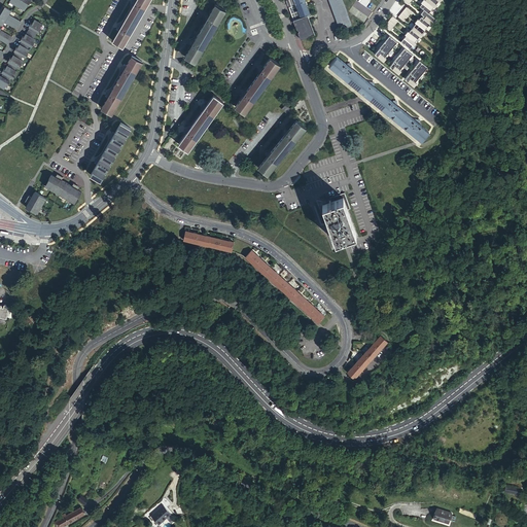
[(9,0),(25,9),(29,2),(30,0),(9,0)]
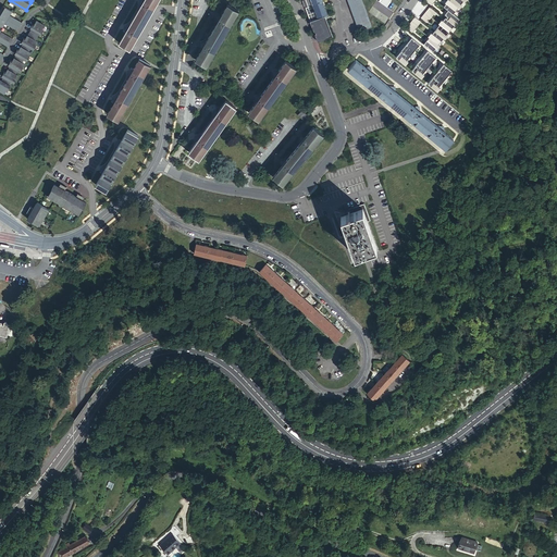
[(145,0),(120,42),(130,48),(158,0),(145,0)]
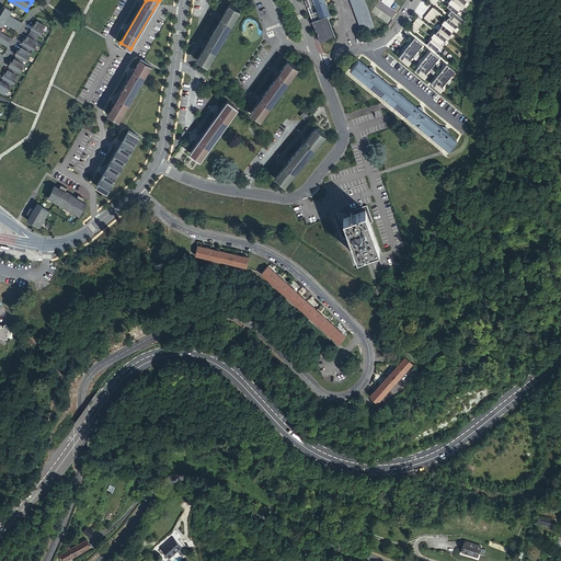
[(350,0),(361,30),(375,25),(365,0),(350,0)]
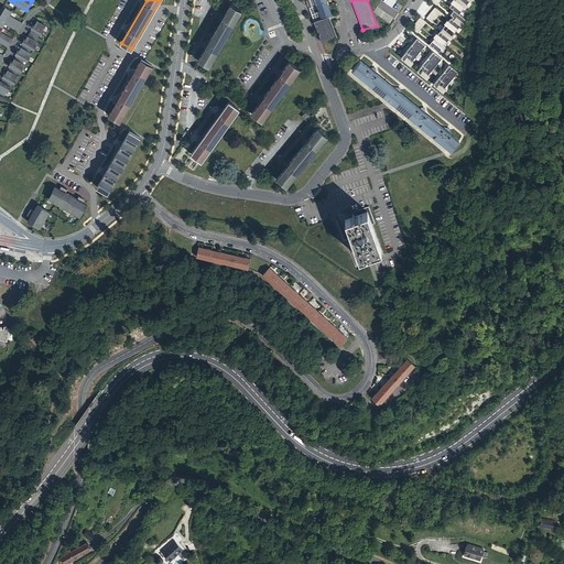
[(464,8),(455,0),(452,0),(451,2),(452,3),(449,7),(454,10),(458,14),(464,8)]
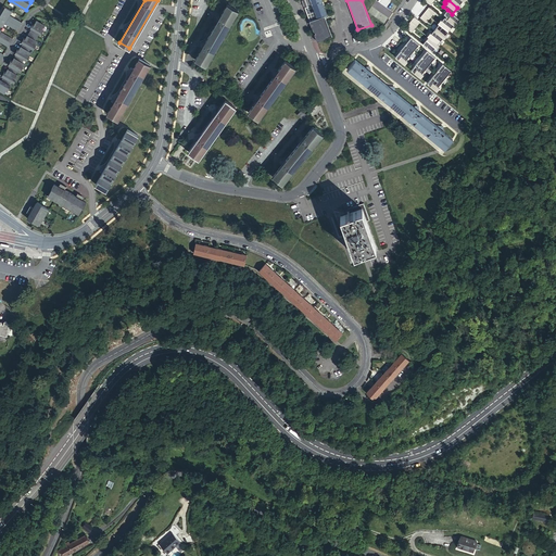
[(323,1),(313,4),(315,12),(314,12),(310,13),(311,13),(308,14),(315,34),(316,34),(319,40),(332,36),(325,15),(328,14),(323,1)]
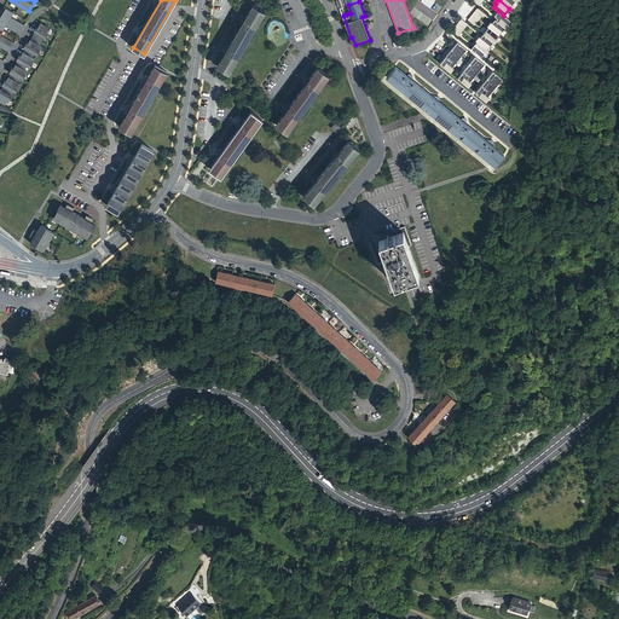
[(13,18),(16,13),(4,6),(0,11),(1,12),(0,15),(0,63),(3,59),(0,57),(0,45),(7,50),(13,41),(3,36),(9,27),(18,33),(23,24),(13,18)]
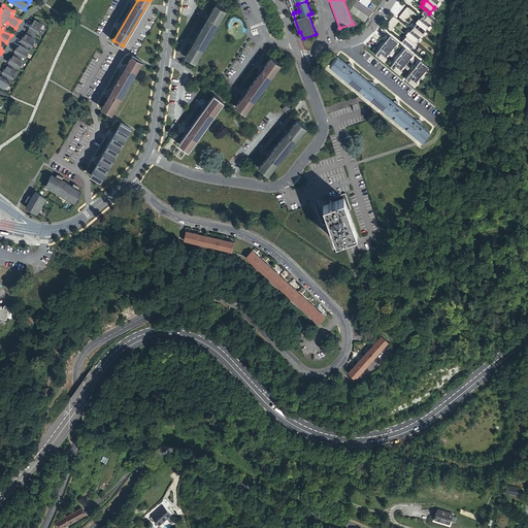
[(225,10),(217,5),(209,18),(196,39),(186,57),(195,62),(225,10)]
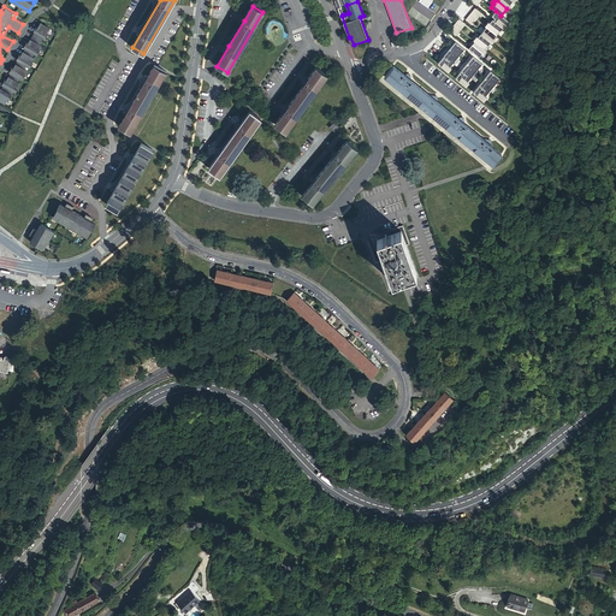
[(501,16),(496,11),(492,16),(495,18),(493,21),(503,28),(504,29),(507,25),(505,24),(508,21),(501,16)]
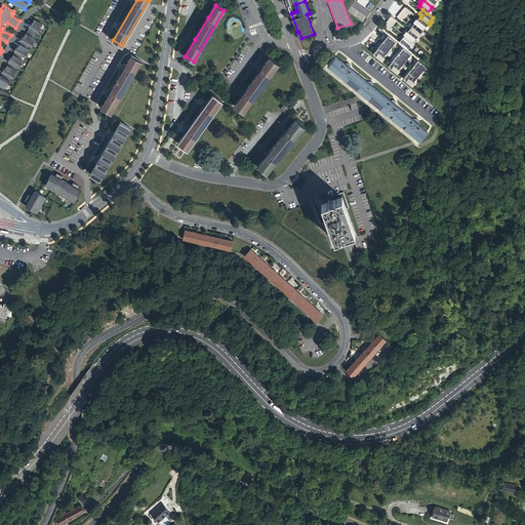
[(420,17),(419,16),(417,19),(416,18),(413,22),(414,23),(423,30),(429,24),(420,17)]
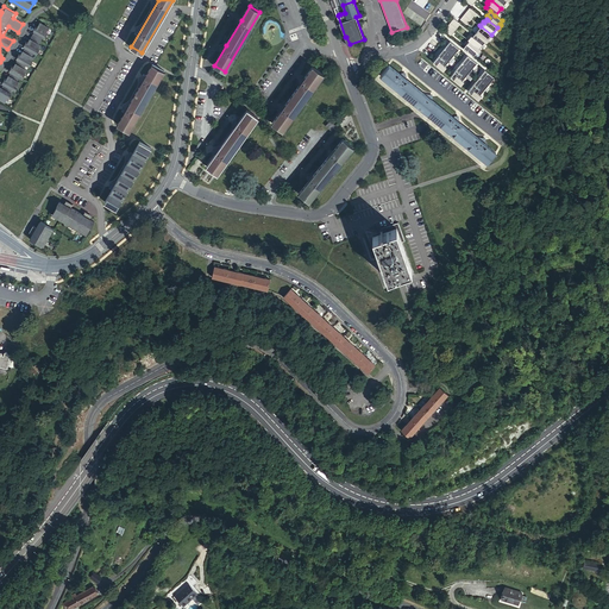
[(4,85),(0,90),(0,98),(6,102),(11,93),(12,89),(16,90),(20,82),(18,81),(20,77),(23,79),(27,70),(25,68),(27,64),(30,67),(35,57),(32,56),(35,52),(37,54),(42,45),(39,44),(42,41),(41,41),(43,37),(49,27),(41,22),(29,42),(26,41),(24,46),(25,48),(22,55),(19,54),(17,58),(18,60),(14,67),(12,66),(10,70),(11,71),(7,79),(5,77),(2,83),(4,85)]
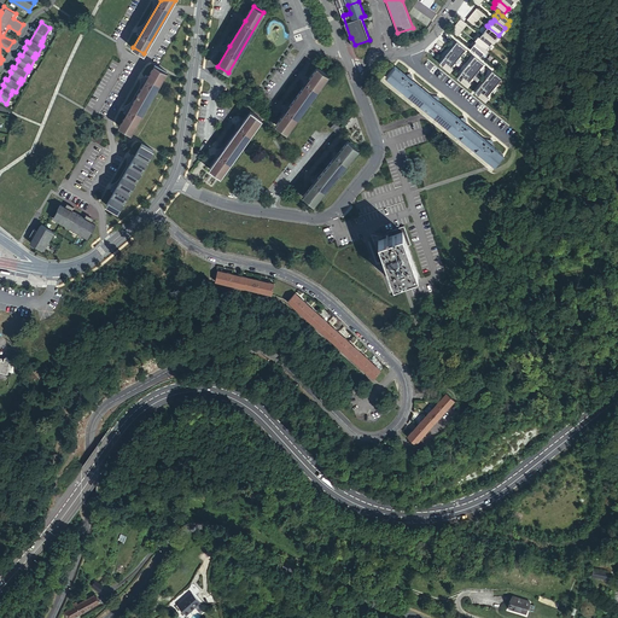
[(499,35),(488,27),(482,34),(493,42),(494,44),(496,40),(495,39),(499,35)]
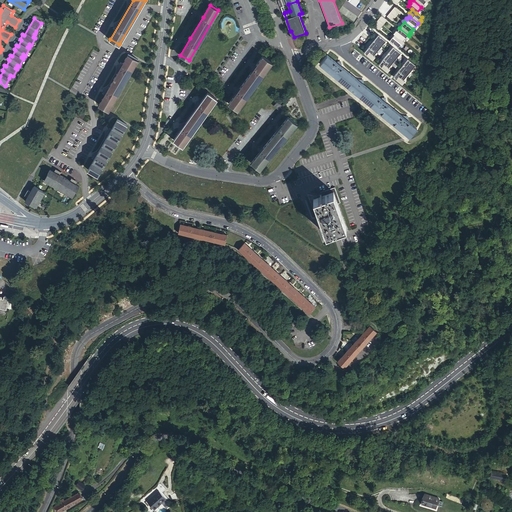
[(408,35),(399,28),(397,31),(396,30),(393,33),(403,41),(408,35)]
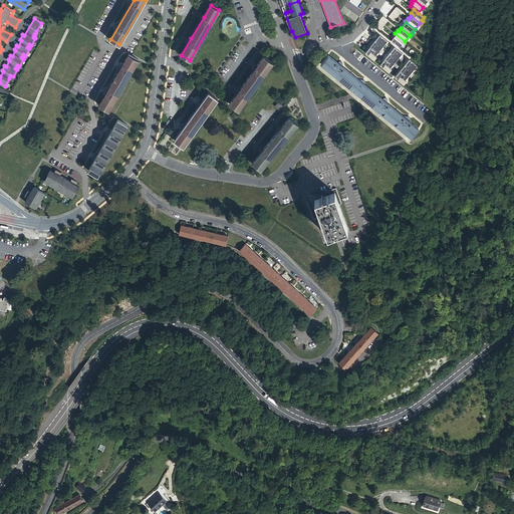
[(405,41),(396,34),(391,40),(400,47),(402,44),(404,45),(406,42),(405,41)]
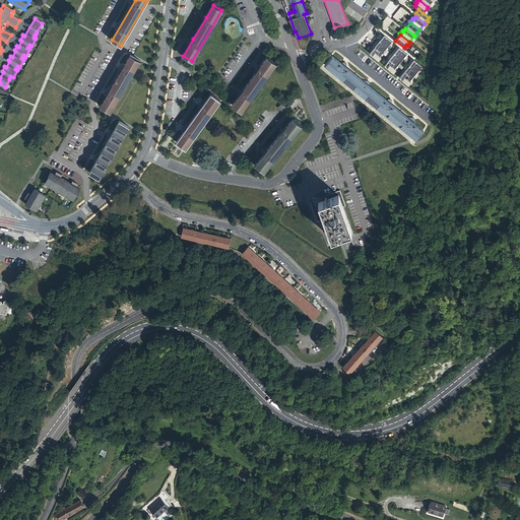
[(384,36),(372,50),(380,56),(392,42),(384,36)]
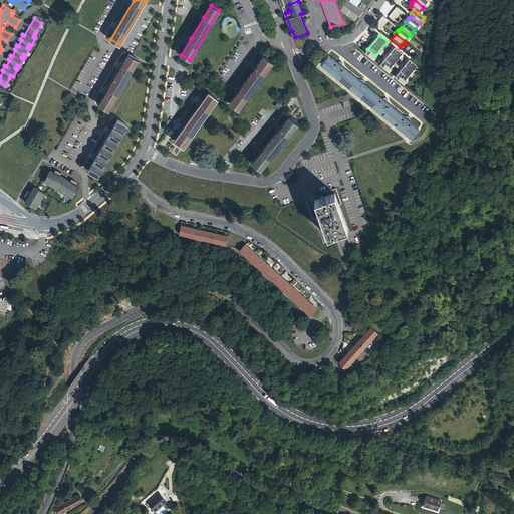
[(395,47),(382,61),(391,68),(403,53),(395,47)]
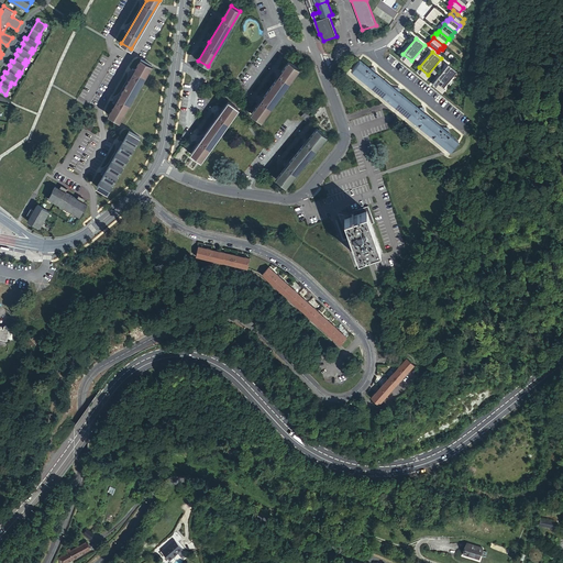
[(412,62),(411,61),(403,54),(400,57),(409,65),(412,62)]
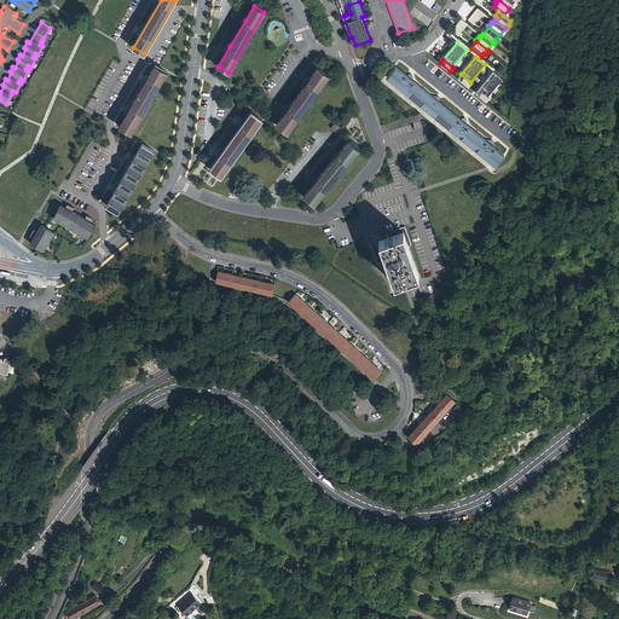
[(156,65),(121,126),(132,132),(167,73),(156,65)]
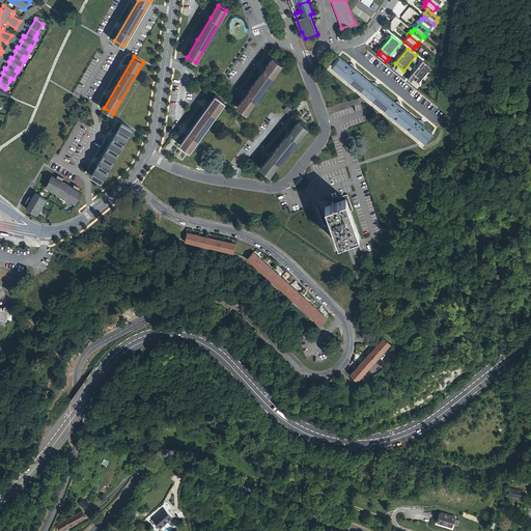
[(431,133),(339,57),(333,65),(425,141),(431,133)]
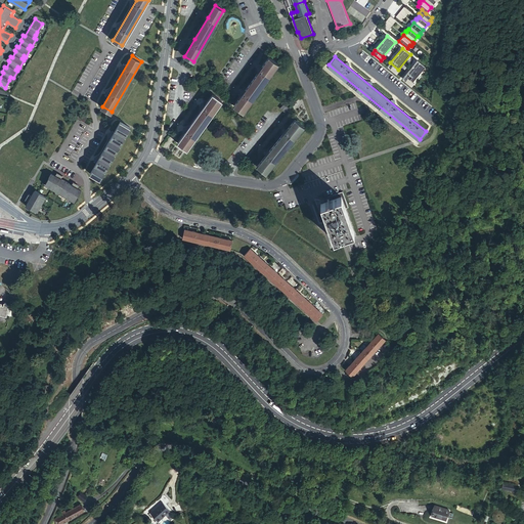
[(277,63),(269,57),(234,105),(244,112),(277,63)]
